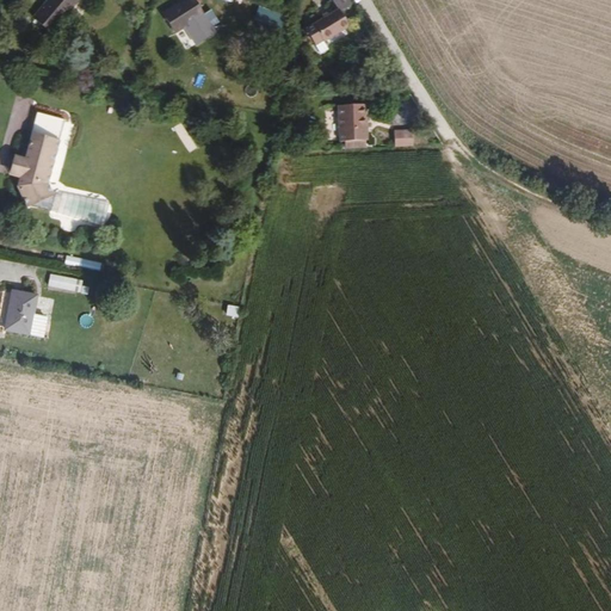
[(57,28),(81,0),(50,0),(41,12),(57,28)]
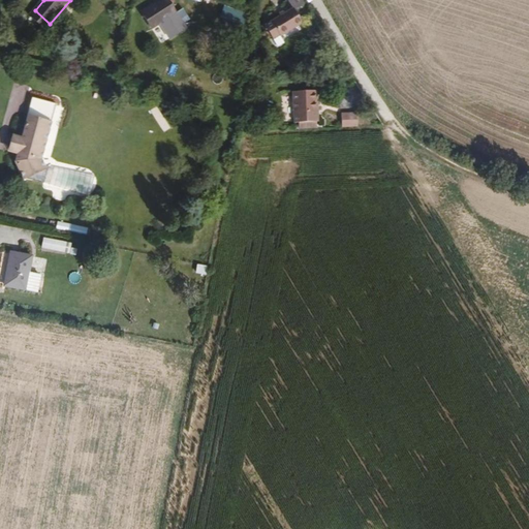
[(199,16),(189,6),(183,12),(172,0),(168,0),(150,19),(164,33),(184,13),(192,22),(199,16)]
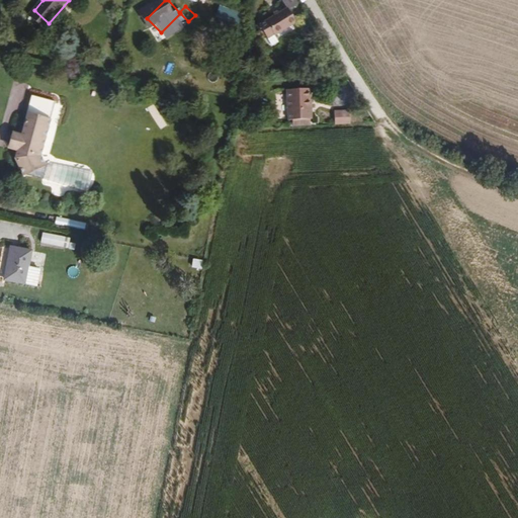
[(275,35),(296,22),(289,10),(299,5),(296,0),(282,0),(288,9),(260,26),(263,30),(266,35),(267,37),(266,38),(270,45),(272,45),(275,46),(279,44),(275,35)]
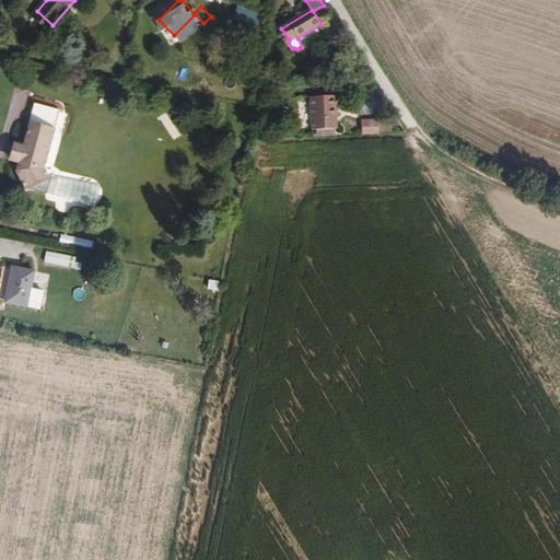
[(280,43),(288,38),(284,33),(277,37),(280,43)]
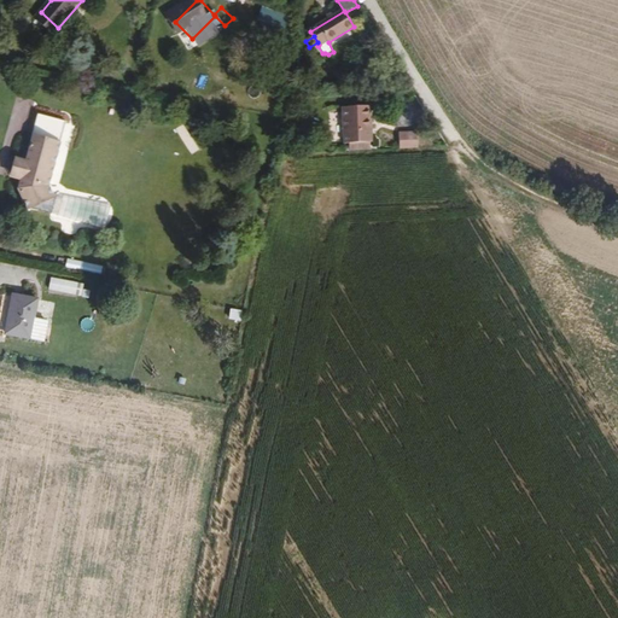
[(365,140),(362,105),(337,106),(338,141),(365,140)]
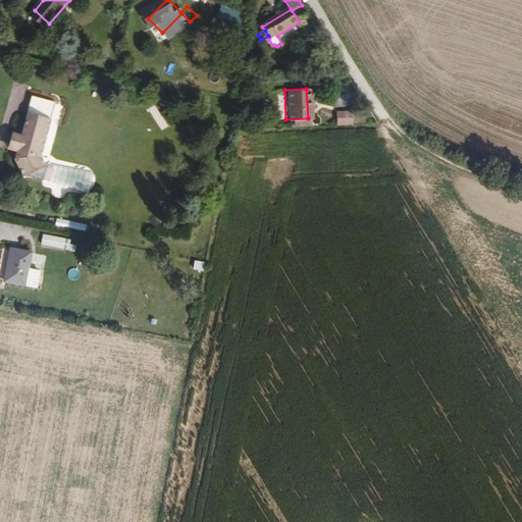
[(39,149),(42,133),(44,123),(38,122),(43,94),(27,91),(17,127),(14,127),(10,143),(14,144),(13,151),(21,169),(27,167),(43,159),(42,156),(39,149)]
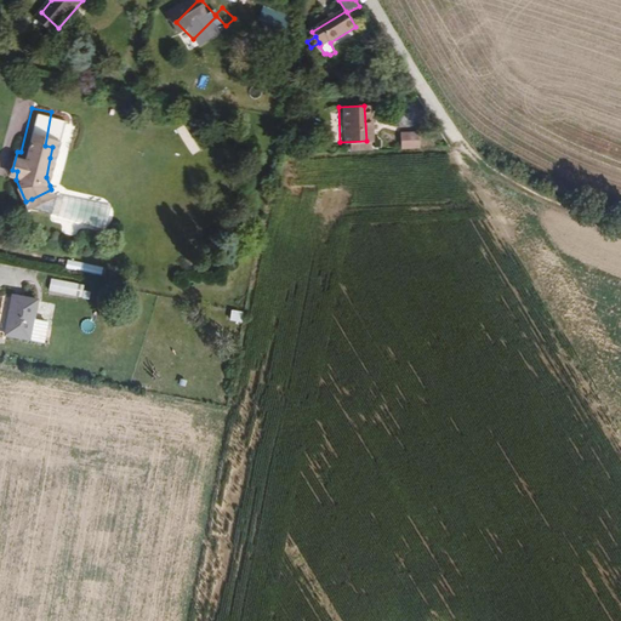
[(52,147),(61,114),(51,112),(45,146),(52,147)]
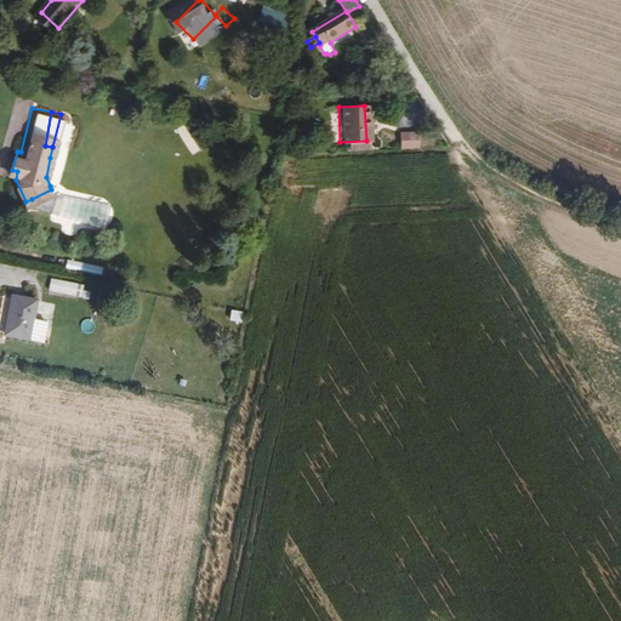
[(416,147),(415,136),(398,137),(398,148),(416,147)]
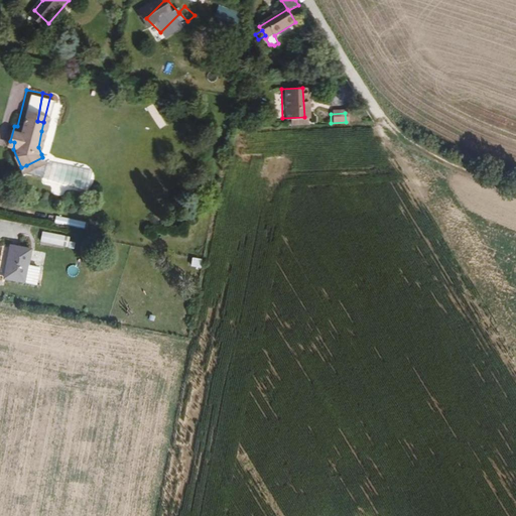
[(10,141),(14,126),(9,124),(6,140),(10,141)]
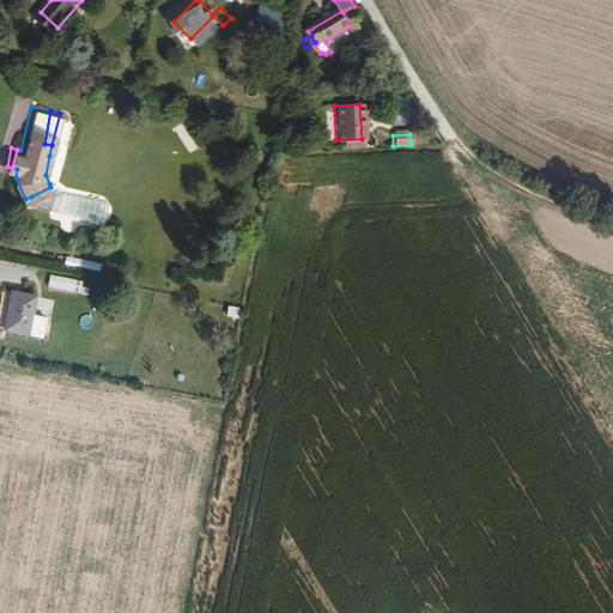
[(49,200),(54,184),(49,183),(50,187),(31,196),(31,198),(49,200)]
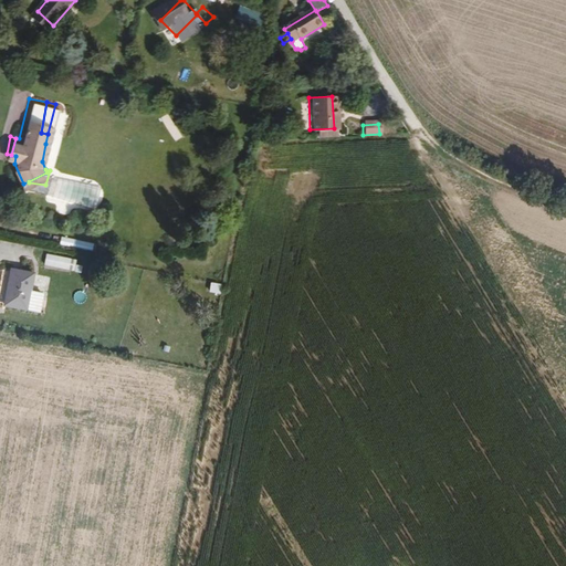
[(59,181),(59,178),(61,176),(65,176),(72,175),(50,170),(45,185),(29,182),(29,184),(72,191),(67,190),(62,188),(60,187),(59,181)]
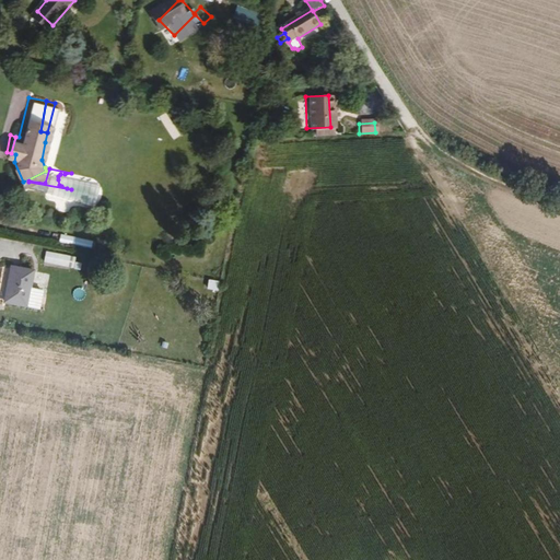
[(90,186),(90,182),(88,178),(84,176),(71,173),(65,174),(60,174),(58,176),(58,179),(59,185),(61,186),(67,188),(71,189),(80,191),(88,190),(90,189),(90,186)]
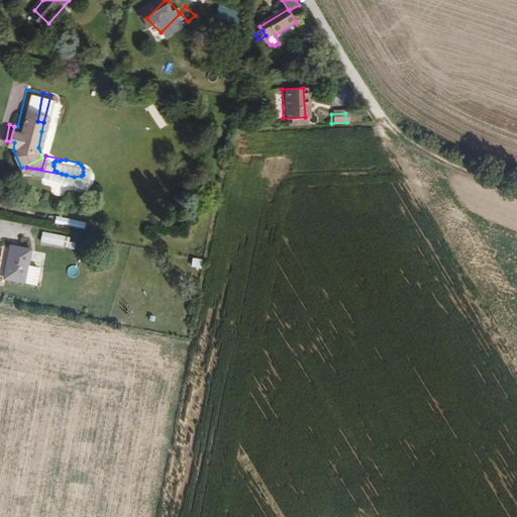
[(84,179),(87,165),(78,163),(81,165),(83,168),(83,172),(83,175),(81,176),(74,177),(84,179)]
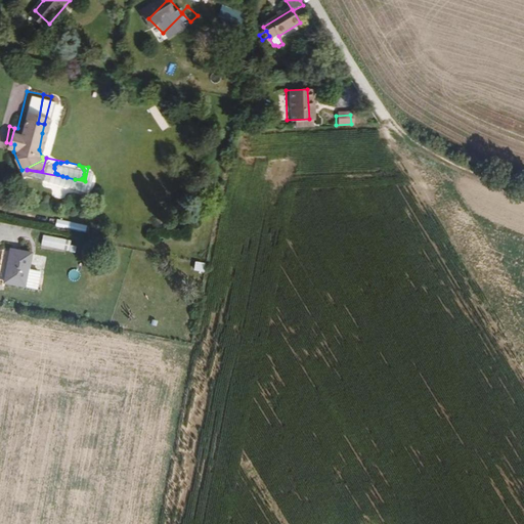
[(86,226),(56,220),(55,228),(85,234),(86,226)]
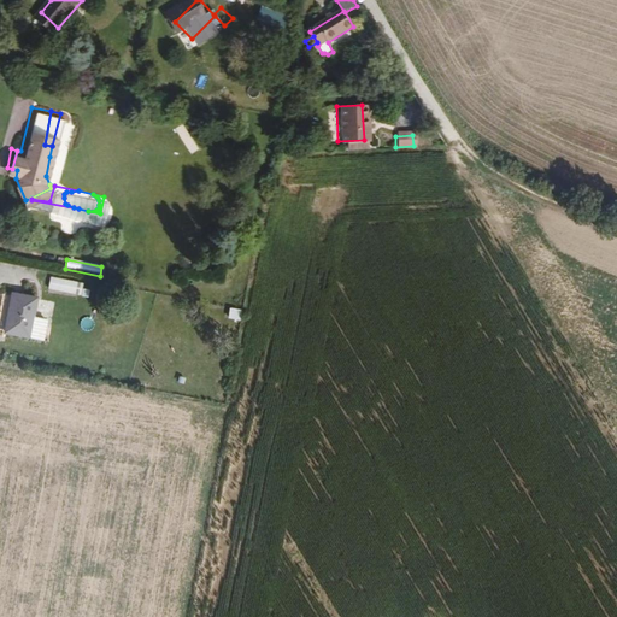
[(50,299),(53,286),(43,283),(41,297),(50,299)]
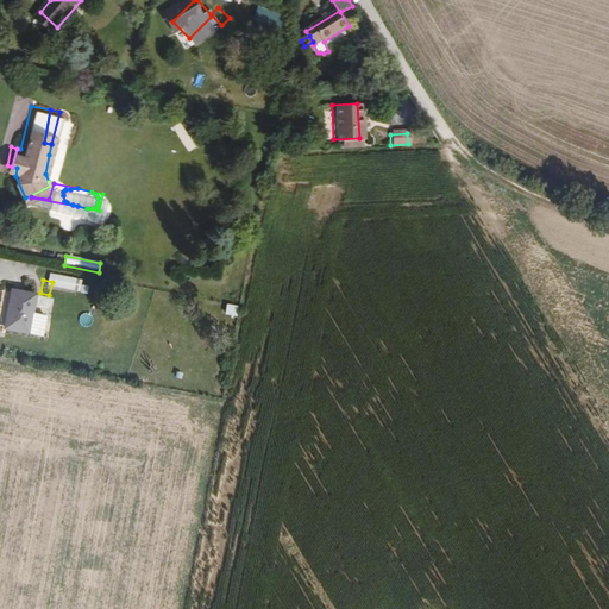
[(66,299),(68,286),(52,282),(49,295),(66,299)]
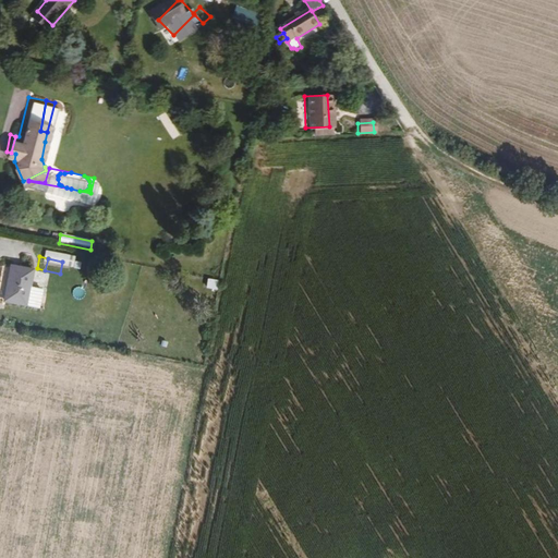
[(27,290),(32,271),(10,267),(3,302),(32,308),(35,291),(27,290)]
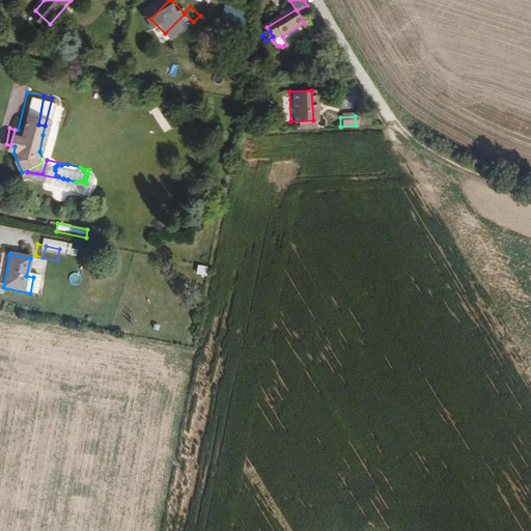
[(207,270),(197,268),(196,277),(205,279),(207,270)]
